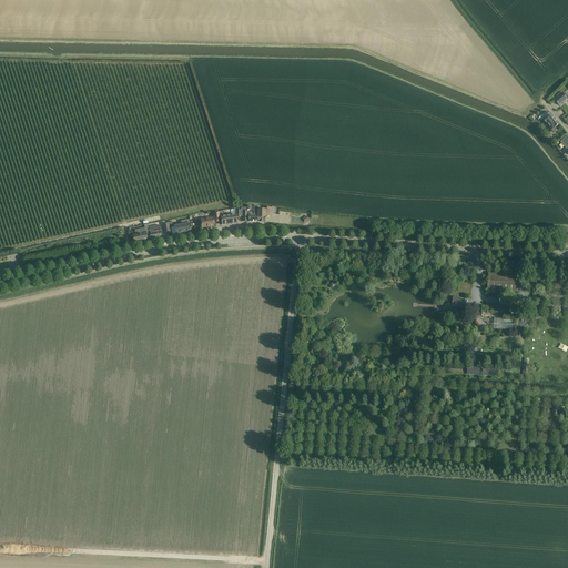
[(559,105),(564,102),(567,99),(563,93),(555,100),(559,105)]
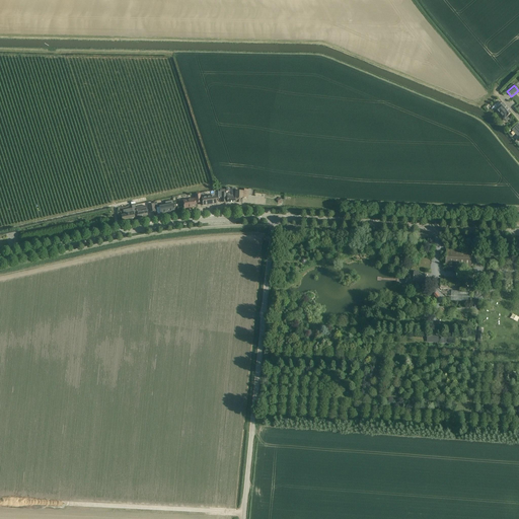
[(494,106),(505,119),(512,114),(503,103),(501,104),(499,102),(494,106)]
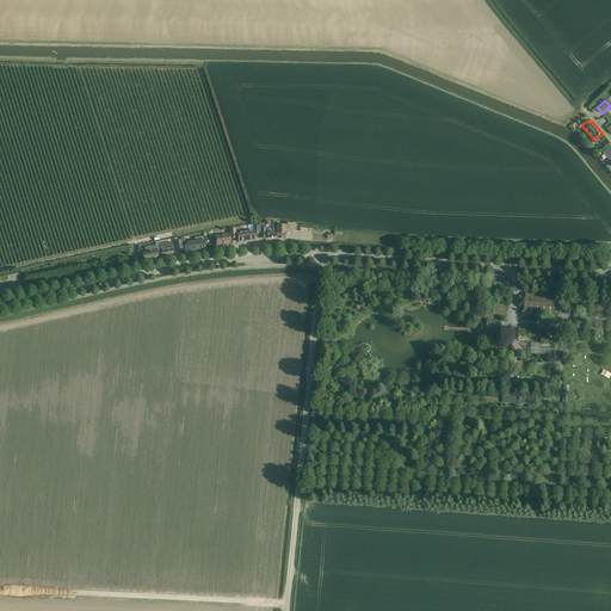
[(267,233),(267,239),(277,239),(277,226),(277,222),(273,222),(272,228),(267,228),(267,233)]
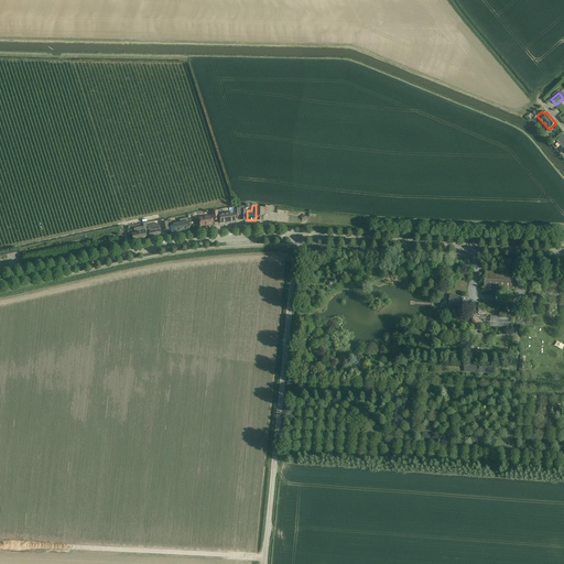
[(256,208),(256,220),(263,220),(263,218),(263,217),(263,215),(264,215),(270,215),(270,212),(274,213),(274,206),(270,206),(270,207),(266,207),(266,209),(259,209),(259,208),(256,208)]
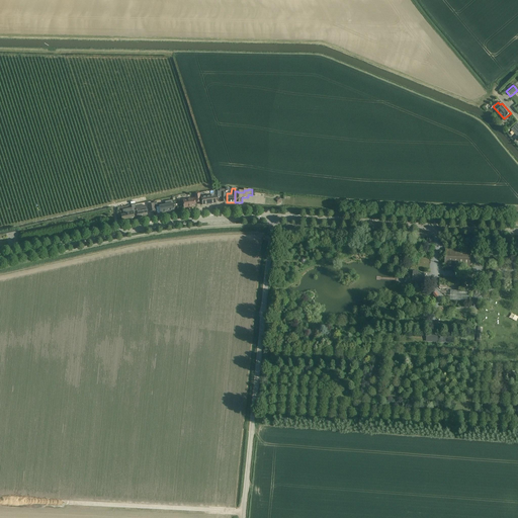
[(225,202),(225,197),(226,193),(222,193),(222,191),(216,191),(216,194),(218,194),(218,197),(222,197),(222,202),(225,202)]
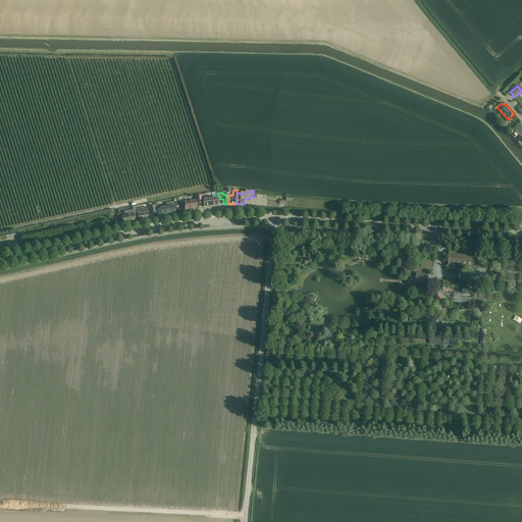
[(217,205),(217,200),(216,198),(207,199),(207,201),(204,201),(204,206),(217,205)]
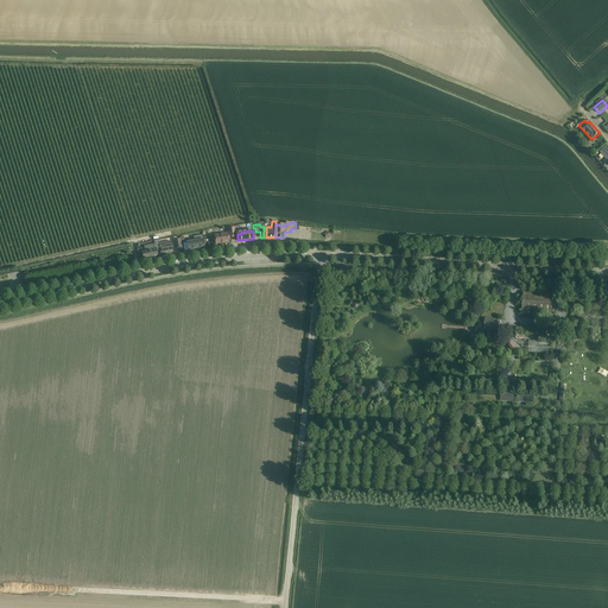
[(229,242),(228,233),(215,235),(215,241),(215,242),(216,242),(216,245),(229,242)]
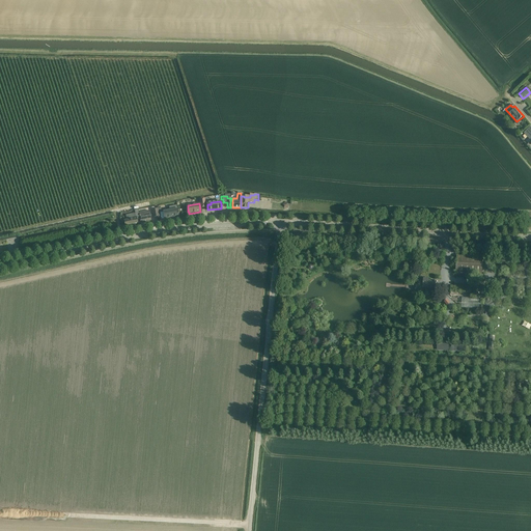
[(165,219),(179,216),(177,206),(170,207),(171,210),(163,212),(165,219)]
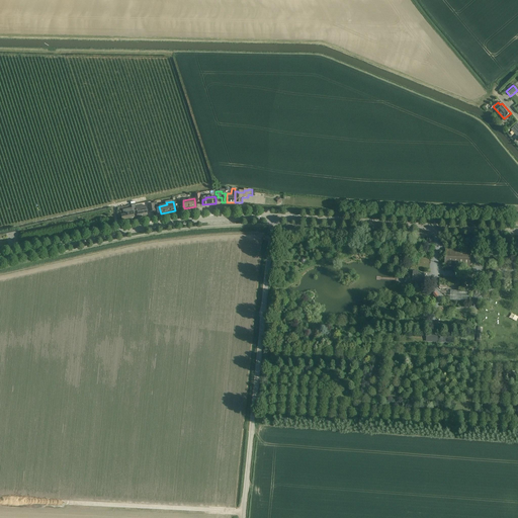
[(137,213),(138,219),(148,217),(145,205),(136,207),(137,213)]
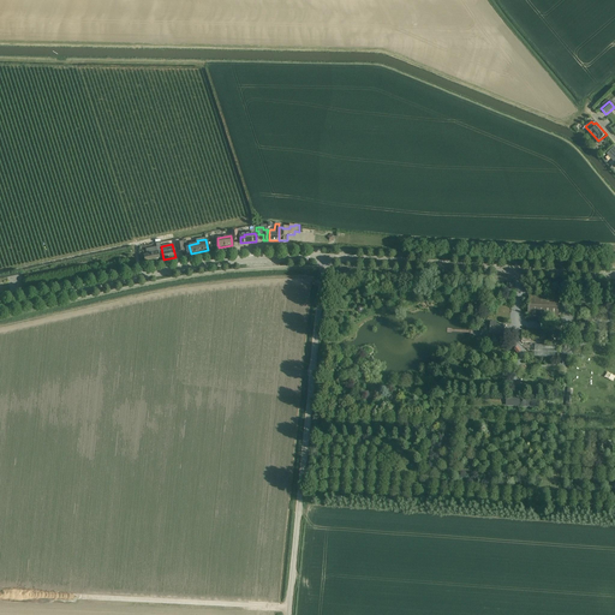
[(557,321),(559,304),(560,298),(529,296),(527,320),(557,321)]
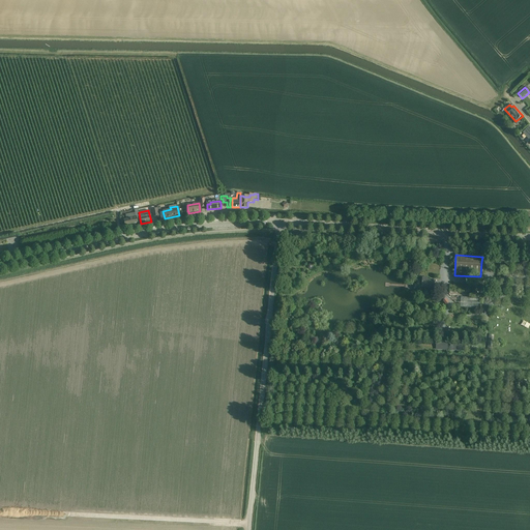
[(505,269),(504,282),(511,282),(512,269),(505,269)]
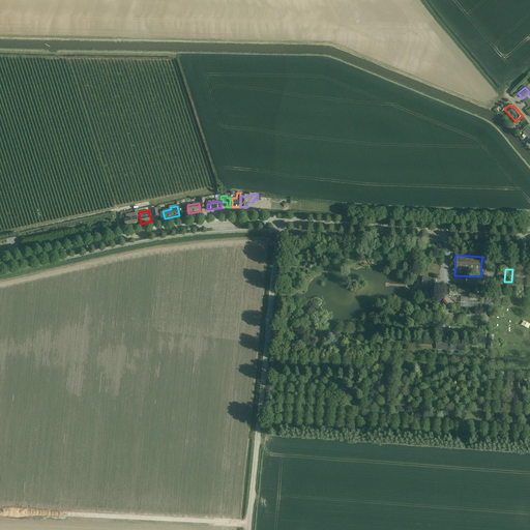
[(415,285),(415,290),(417,290),(417,291),(422,291),(422,288),(435,288),(435,286),(435,281),(428,281),(428,278),(422,277),(422,281),(417,281),(417,285),(415,285)]
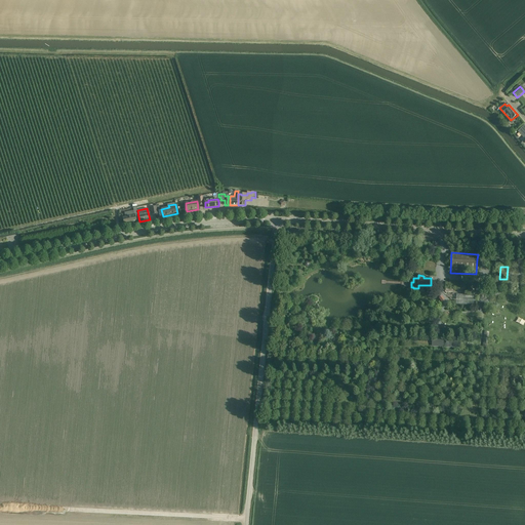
[(475,295),(456,294),(456,305),(475,306),(475,295)]
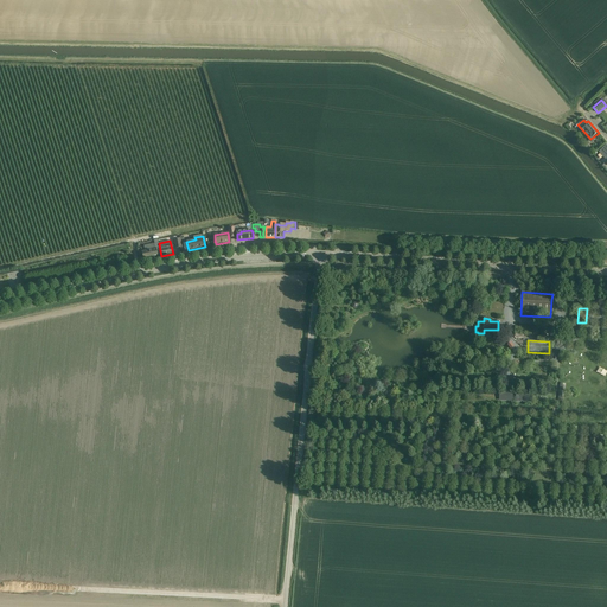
[(499,391),(499,401),(513,401),(515,401),(516,402),(517,402),(518,402),(518,401),(519,401),(532,401),(532,393),(499,391)]
